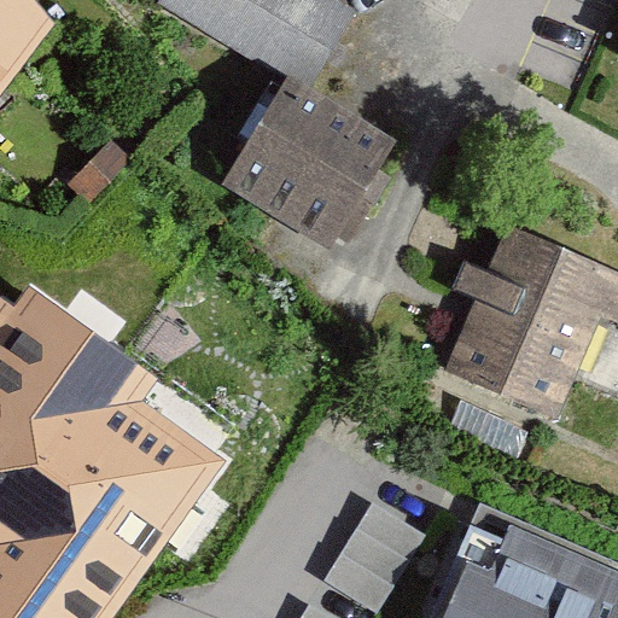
[(0,0),(0,91),(51,23),(30,0),(0,0)]
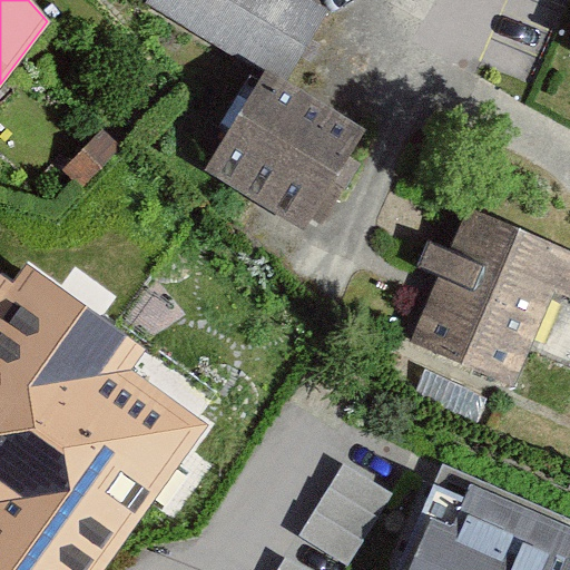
[(322,9),(305,0),(150,0),(148,5),(266,75),(278,82),(322,9)]
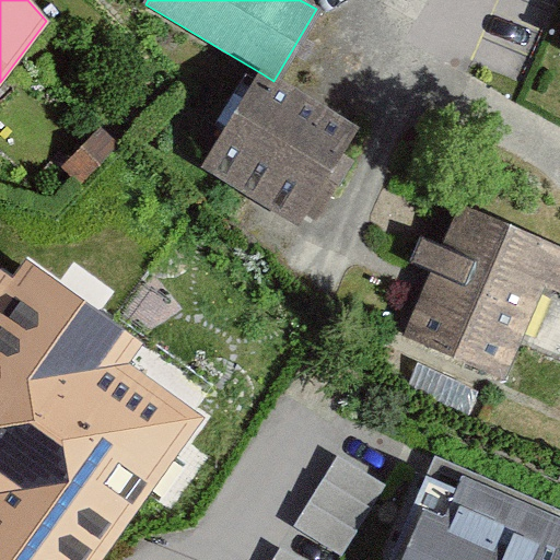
[(273,81),(261,73),(205,167),(300,224),(357,131),(273,81)]
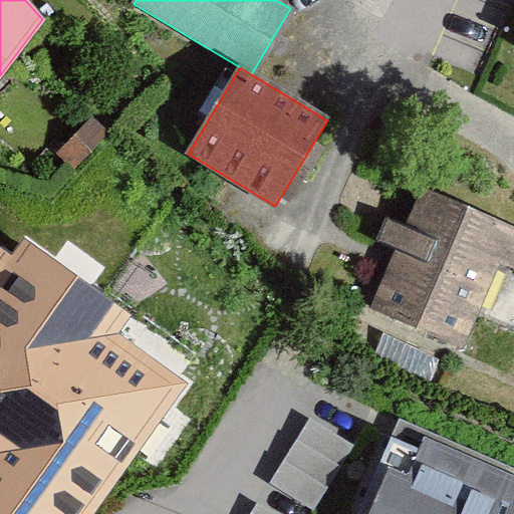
[(76,172),(112,136),(93,117),(58,154),(76,172)]
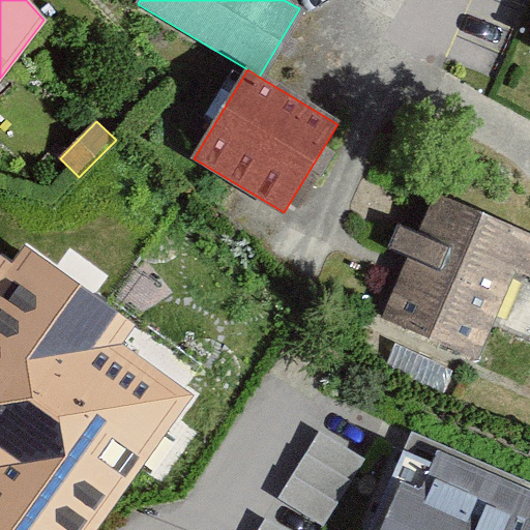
[(413,259),(387,319),(477,357),(516,268),(529,273),(529,238),(439,200),(423,237),(400,227),(390,249),(413,259)]
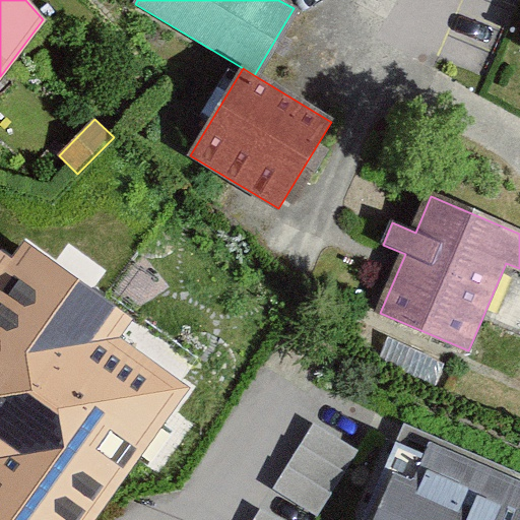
[(0,519),(95,519),(139,460),(191,388),(121,337),(134,319),(25,242),(12,261),(0,252),(0,519)]
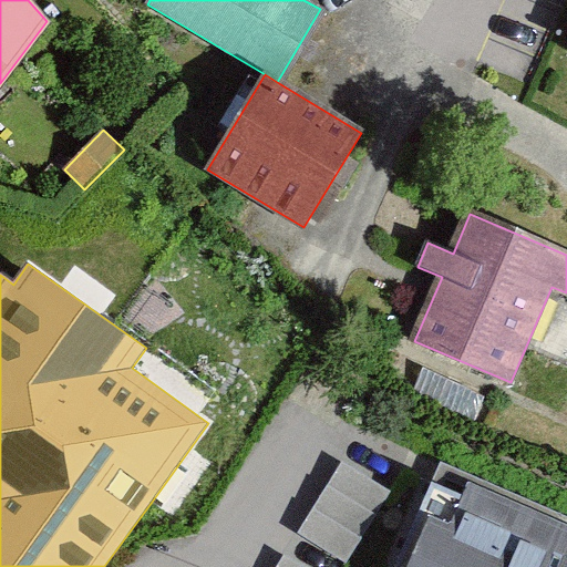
[(389,492),(341,463),(296,534),(343,564),(389,492)]
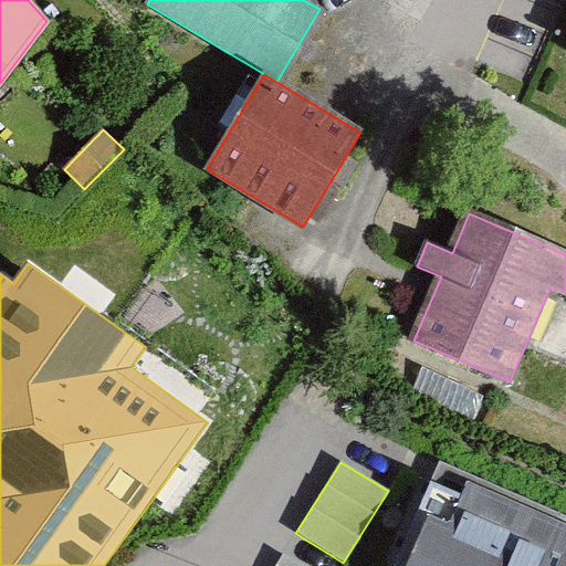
[(565,565),(565,538),(432,481),(394,565),(565,565)]
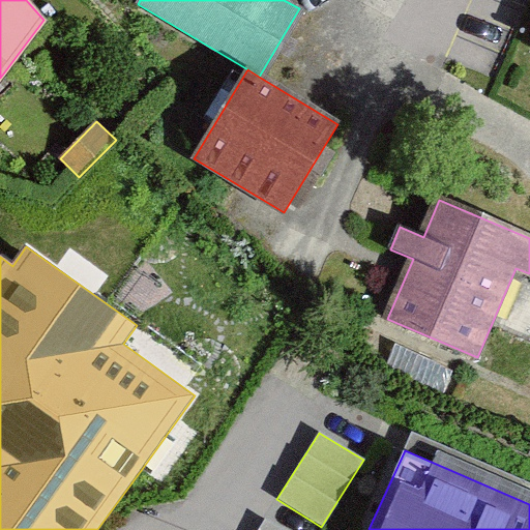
[(278,529),(264,521),(257,529),(278,529)]
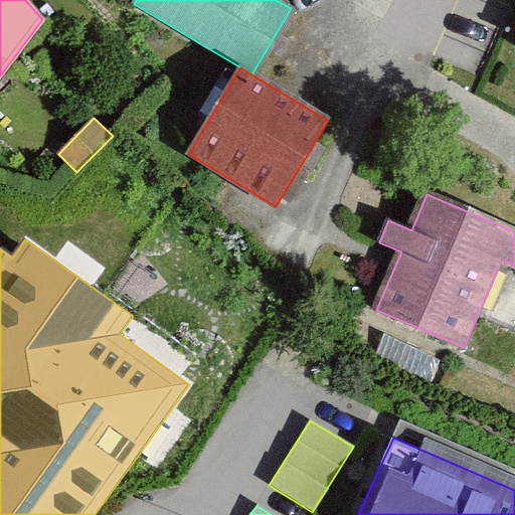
All buildings are outlined.
